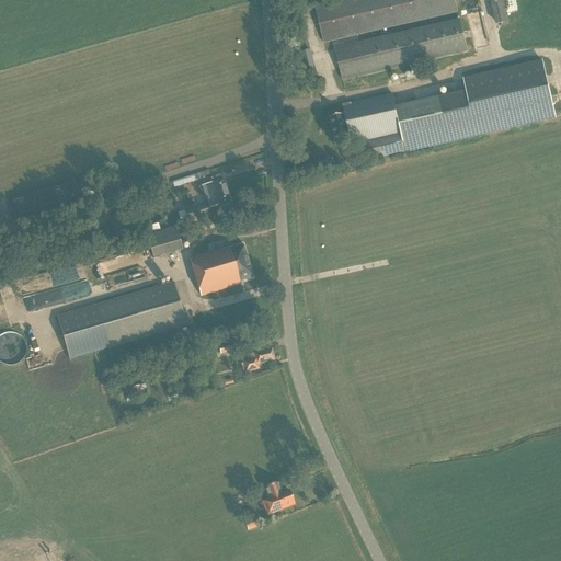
[(323,43),(458,12),(455,0),(352,0),(316,9),(323,43)]
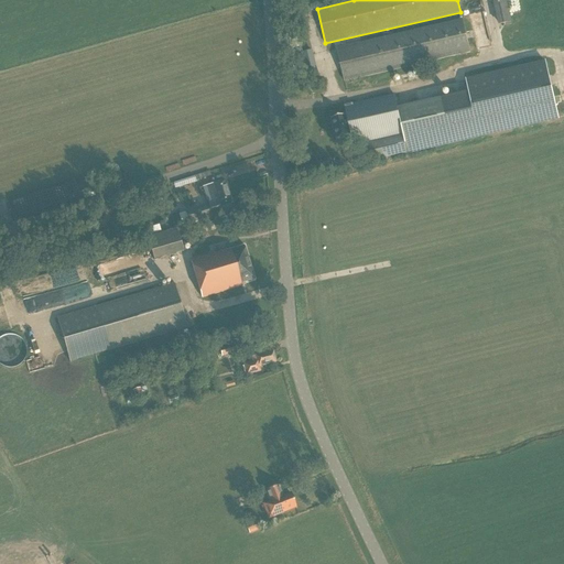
[(511,23),(506,0),(492,0),(499,26),(511,23)]
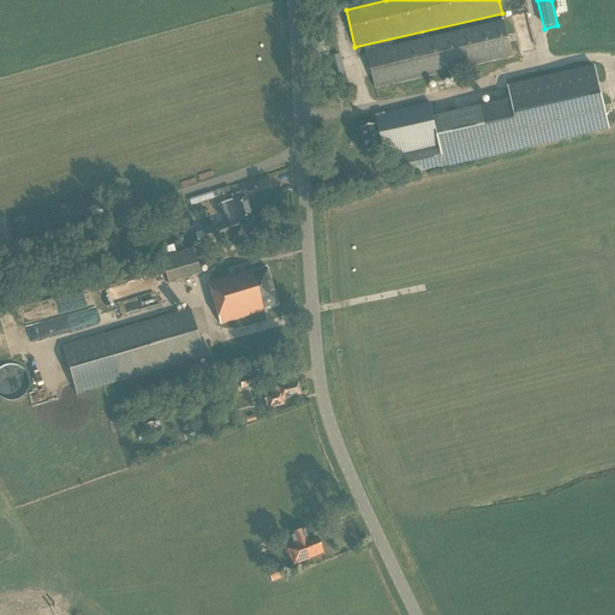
[(567,15),(572,16),(577,6),(572,4),(567,15)]
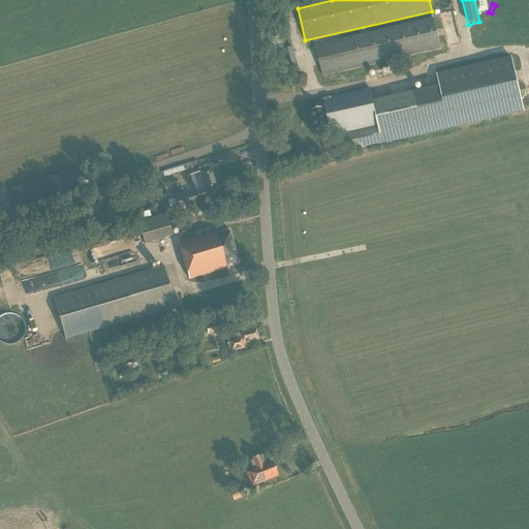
[(323,76),(441,50),(434,19),(316,45),(323,76)]
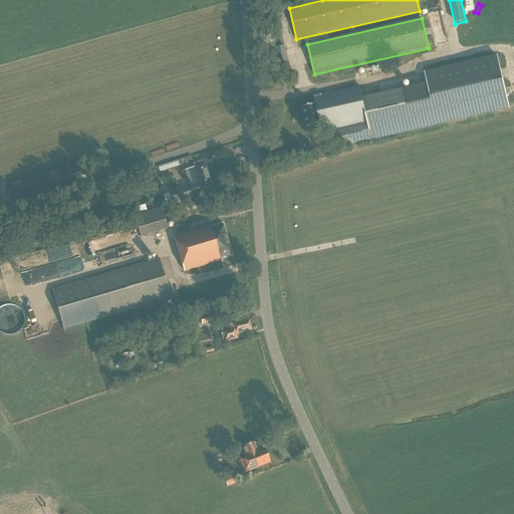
[(371,140),(413,131),(509,108),(497,57),(425,74),(428,86),(362,100),(359,86),(314,96),(316,104),(310,105),(310,106),(302,108),(306,127),(320,124),(322,134),(327,132),(327,133),(367,123),(371,140)]
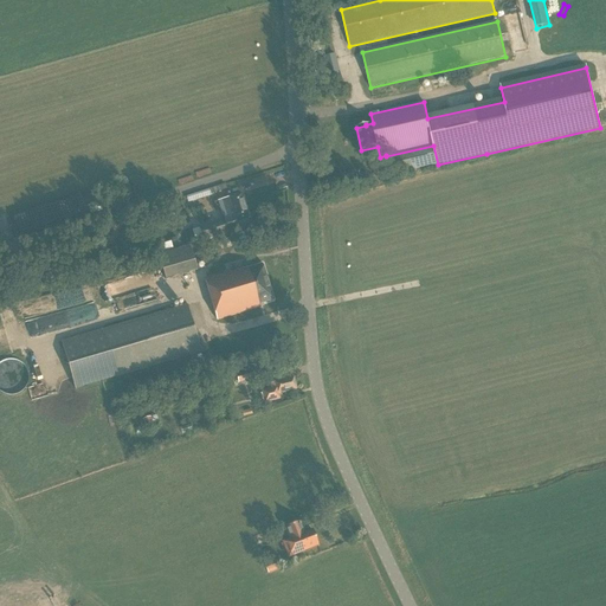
[(208,195),(207,189),(187,195),(189,201),(208,195)]
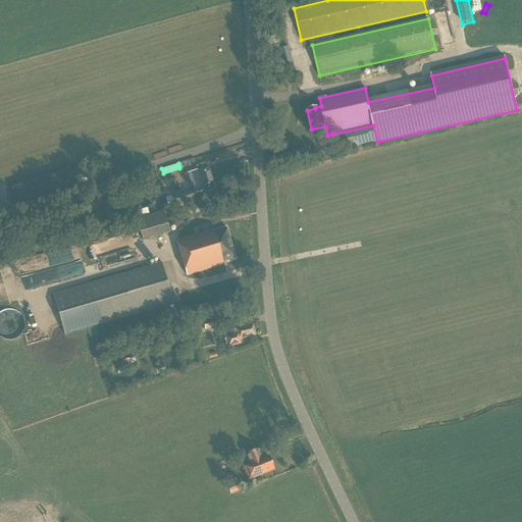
[(203,193),(214,189),(208,167),(193,172),(197,188),(202,187),(203,193)]
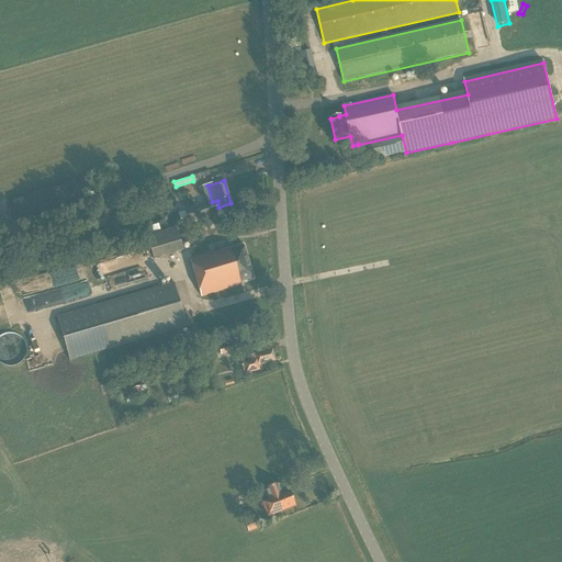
[(212,216),(208,203),(184,211),(188,223),(212,216)]
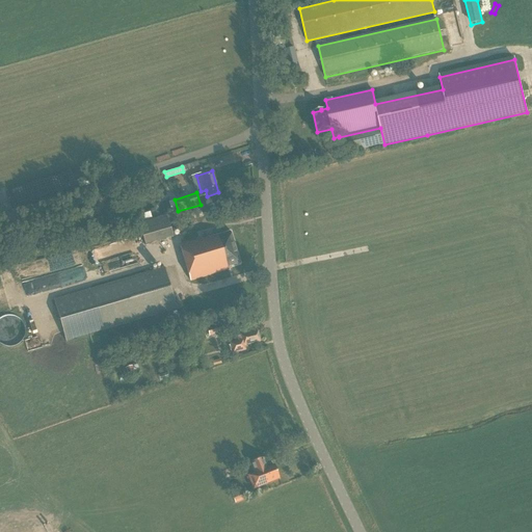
[(173,238),(166,216),(138,223),(144,245),(173,238)]
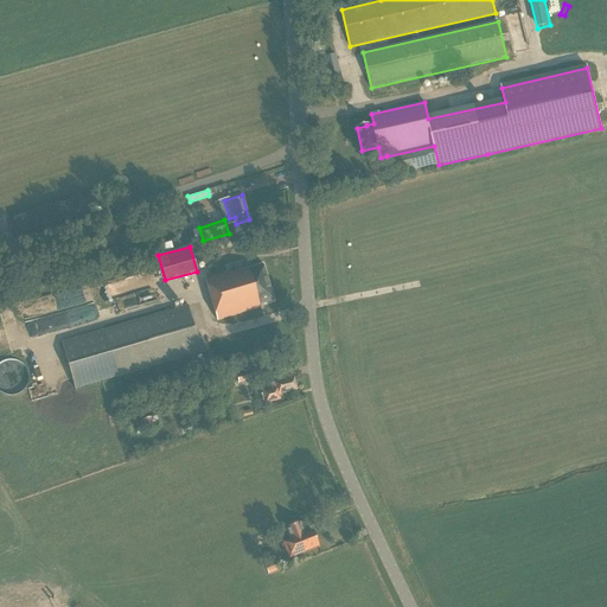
[(260,306),(274,301),(263,266),(209,281),(211,292),(209,292),(217,321),(261,308),(260,306)]
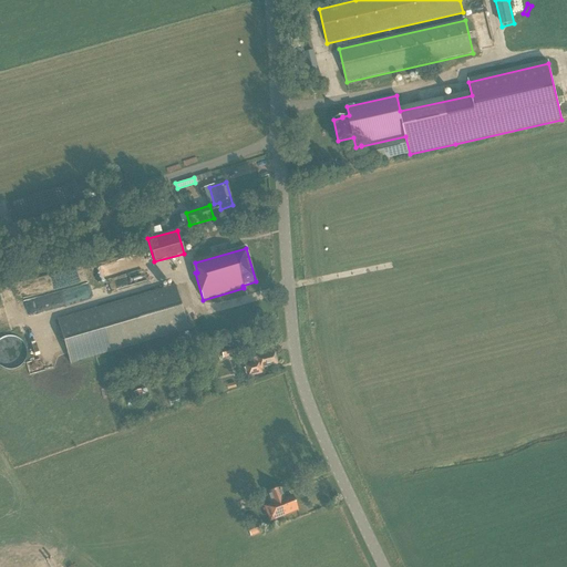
[(175,287),(98,309),(58,321),(71,364),(110,353),(188,330),(175,287)]
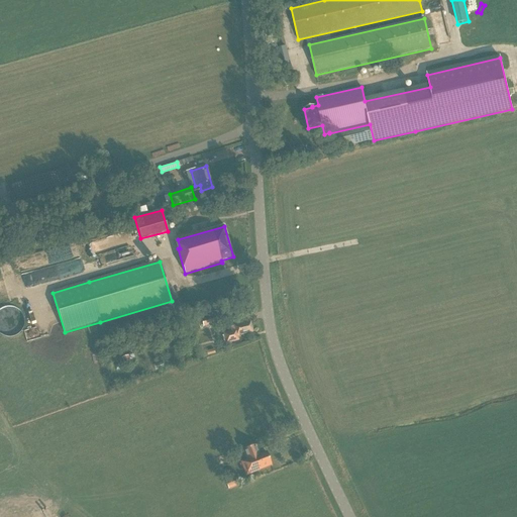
[(26,289),(76,277),(73,263),(21,276),(22,279),(14,281),(15,285),(25,283),(26,289)]
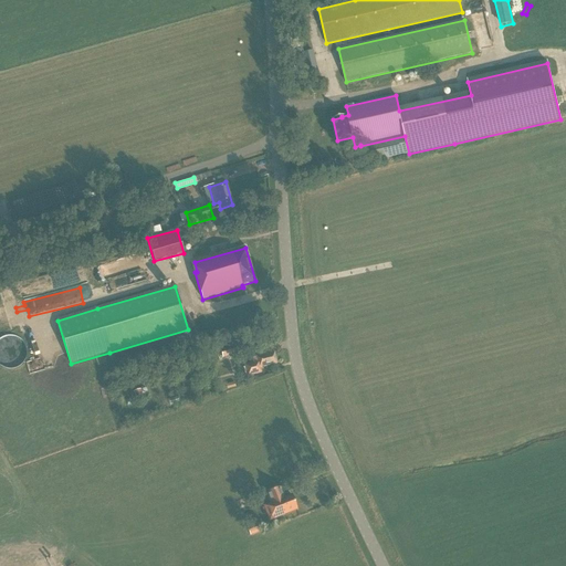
[(2,336),(0,343),(0,346),(4,349),(1,357),(16,363),(22,344),(2,336)]
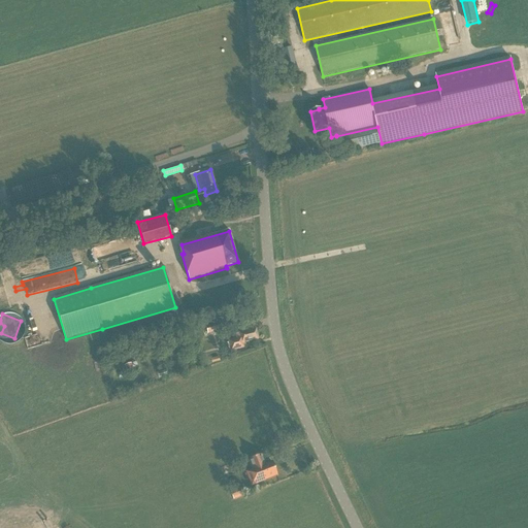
[(222,330),(220,321),(205,325),(207,334),(222,330)]
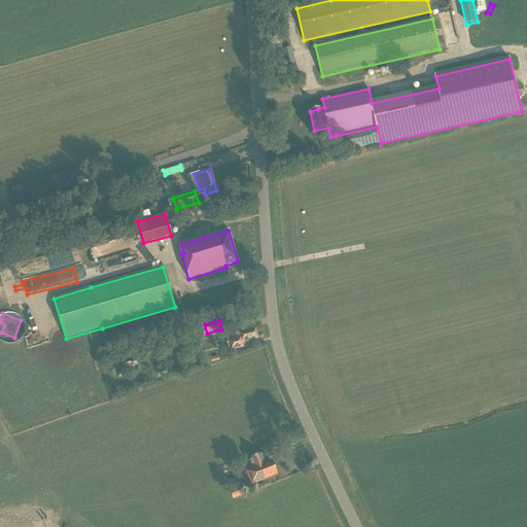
[(233,335),(234,339),(227,340),(230,351),(244,347),(243,343),(257,340),(255,329),(233,335)]
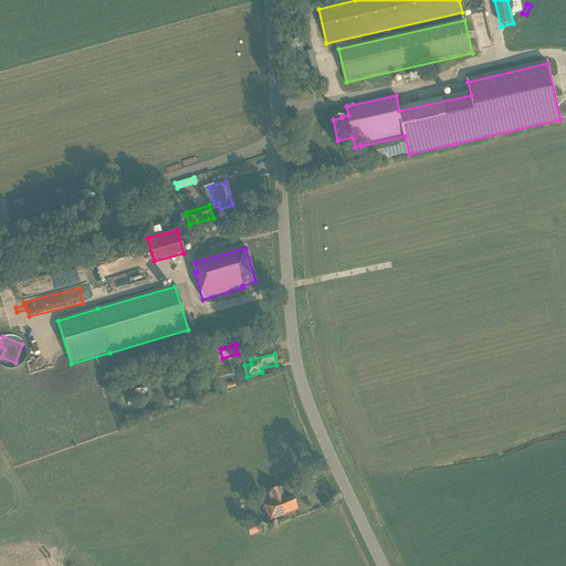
[(144,400),(140,389),(133,391),(136,402),(144,400)]
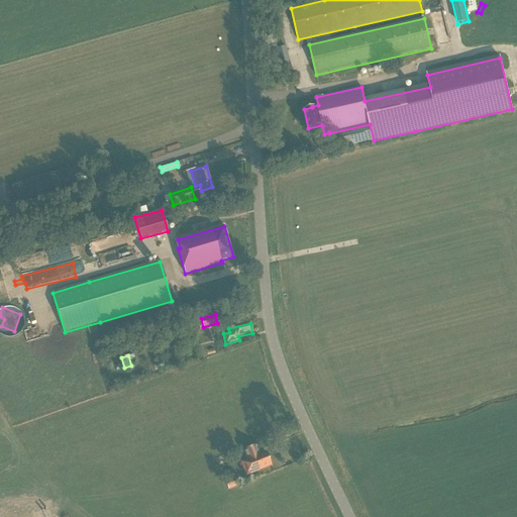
[(252,473),(252,474),(272,466),(267,451),(260,454),(256,444),(242,450),(246,460),(241,462),(246,475),(252,473)]
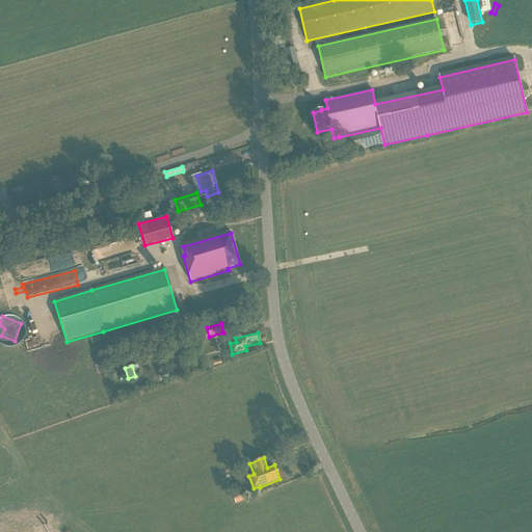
[(245,500),(243,493),(232,497),(235,503),(245,500)]
